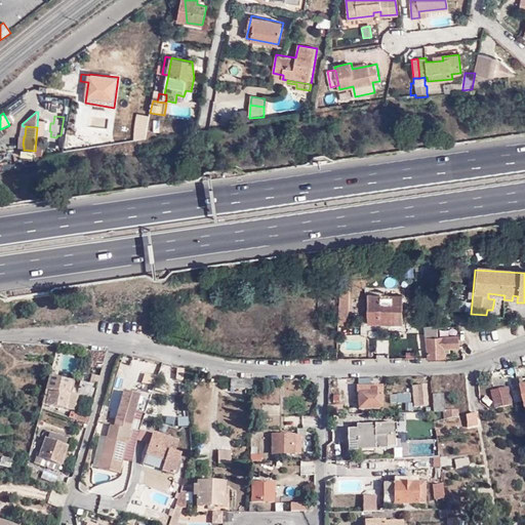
[(353,286),(353,314),(362,314),(363,286),(353,286)]
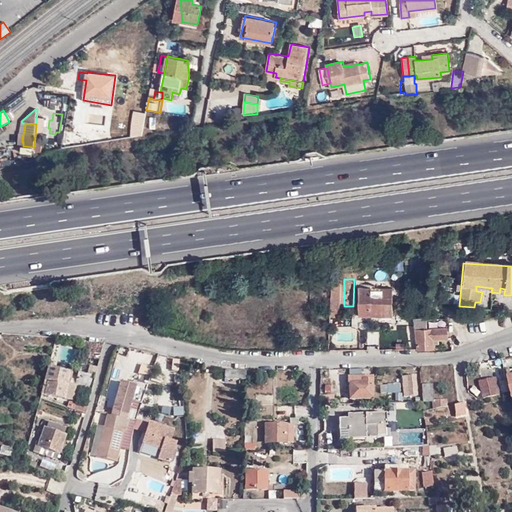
[(371,314),(392,316),(392,289),(358,288),(358,315),(371,314)]
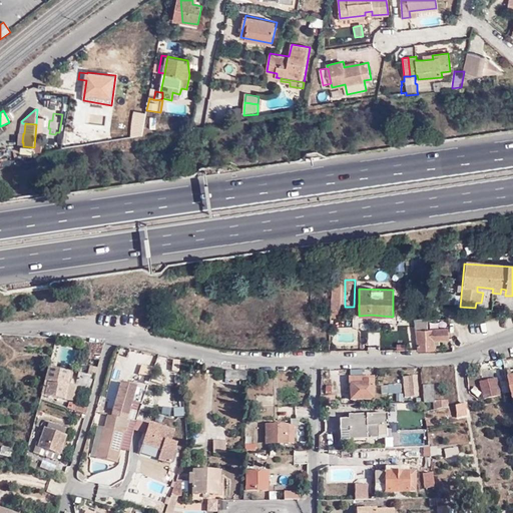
[(427,319),(414,318),(418,351),(434,351),(434,344),(433,340),(439,340),(448,340),(448,329),(427,329),(427,319)]
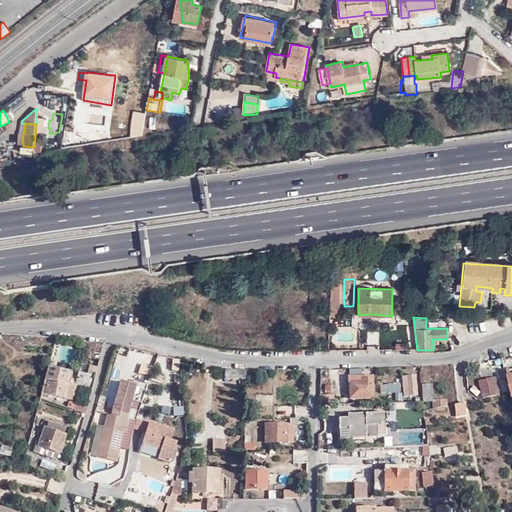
[(101,354),(104,344),(89,341),(87,352),(94,353),(101,354)]
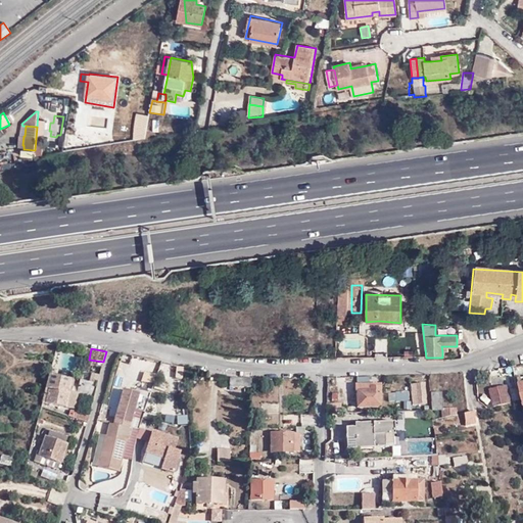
[(58,374),(50,372),(42,402),(74,410),(77,396),(68,394),(70,385),(74,386),(75,380),(58,376),(58,374)]
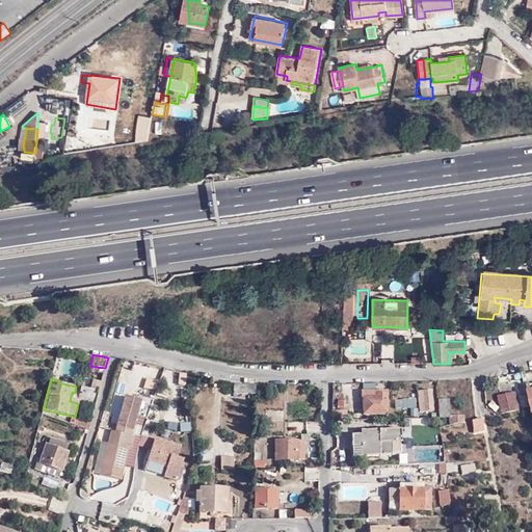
[(97,402),(101,382),(92,380),(90,387),(92,388),(91,391),(80,388),(78,397),(97,402)]
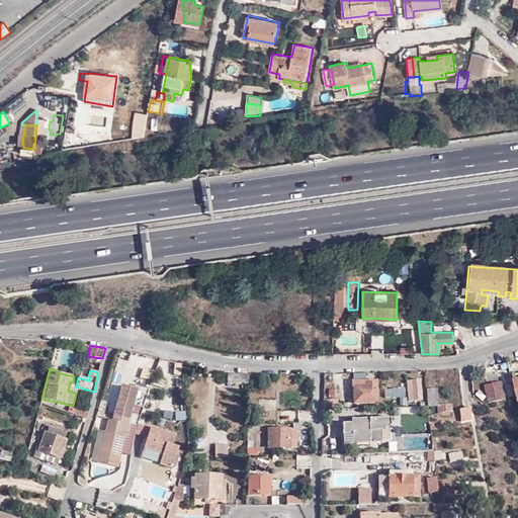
[(248,375),(228,374),(229,383),(248,384),(248,375)]
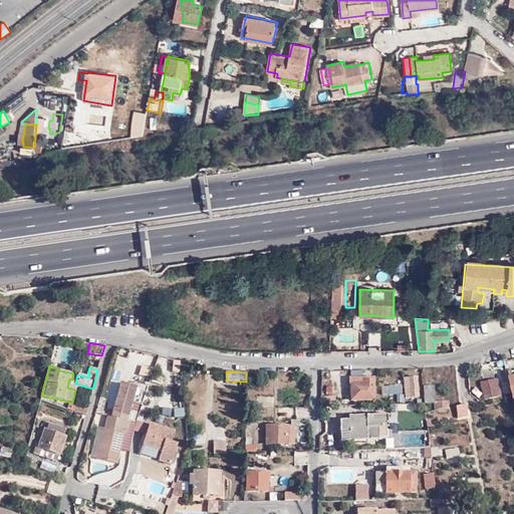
[(374,384),(374,379),(363,379),(363,376),(348,376),(347,383),(350,383),(351,400),(373,400),(373,384),(374,384)]
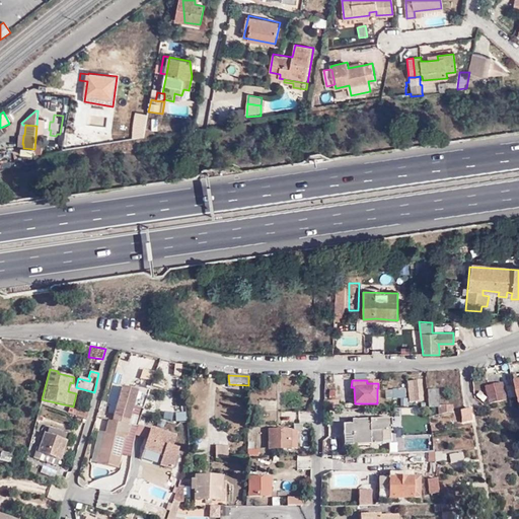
[(420,380),(415,381),(419,403),(424,401),(420,380)]
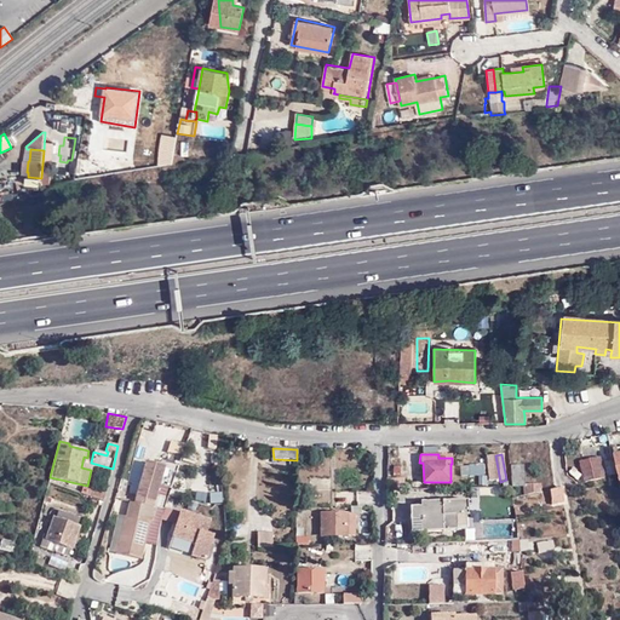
[(579,459),(584,481),(606,475),(601,454),(579,459)]
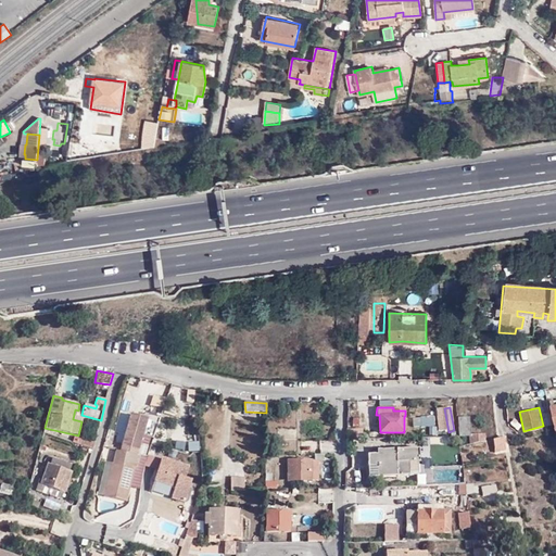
[(449,432),(444,408),(434,409),(440,433),(449,432)]
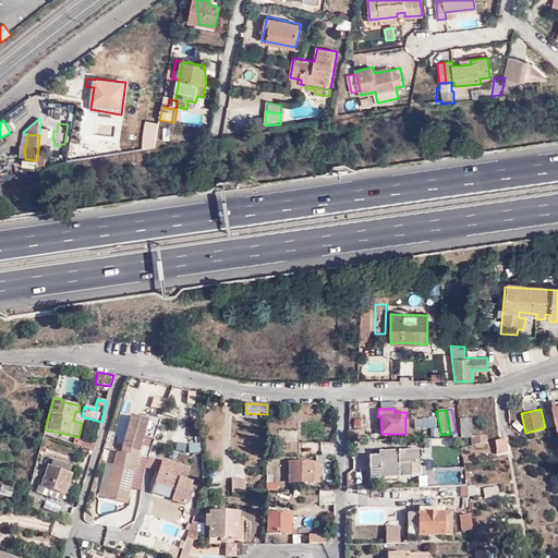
[(415,427),(437,426),(437,417),(415,417),(415,427)]
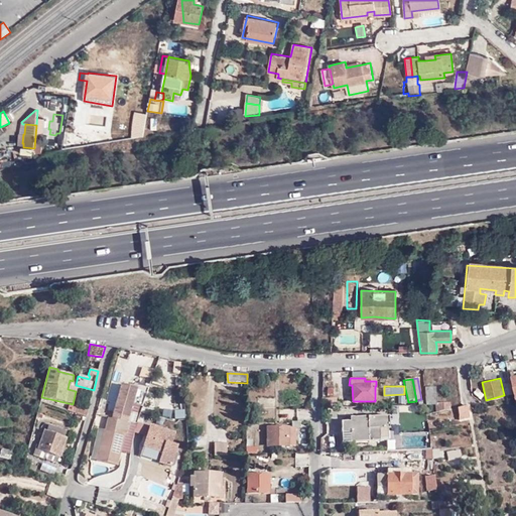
[(436,412),(452,409),(450,401),(437,403),(436,390),(426,390),(428,407),(436,406),(436,412)]
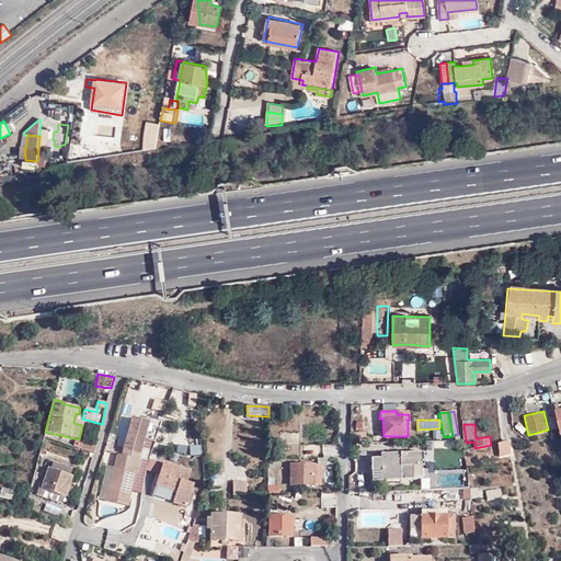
[(152,436),(141,433),(136,447),(147,451),(152,436)]
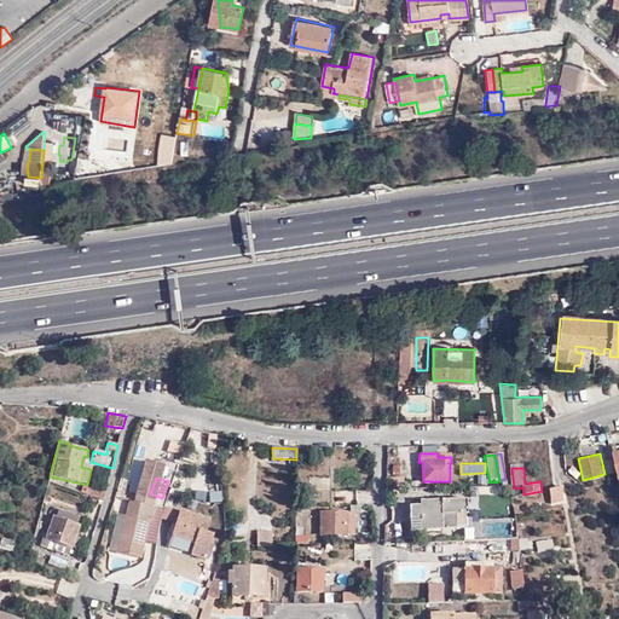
[(562,499),(560,486),(553,487),(548,489),(550,501),(562,499)]
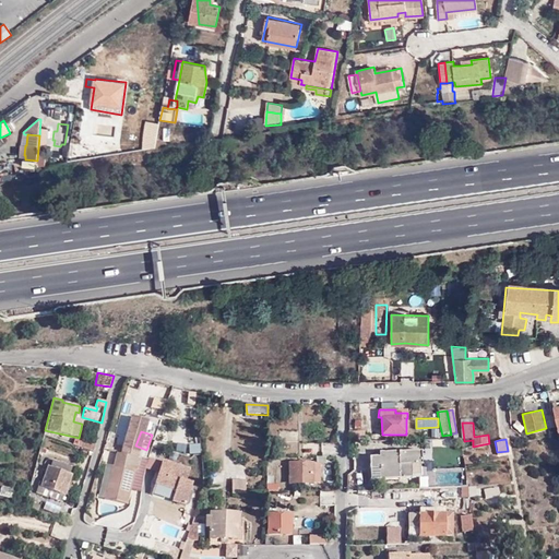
[(370,479),(423,477),(421,450),(378,452),(378,456),(369,456),(370,479)]
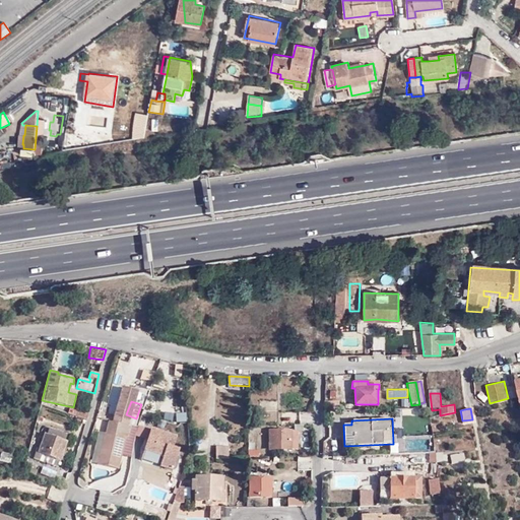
[(128,426),(114,421),(112,435),(100,432),(92,462),(118,468),(128,426)]
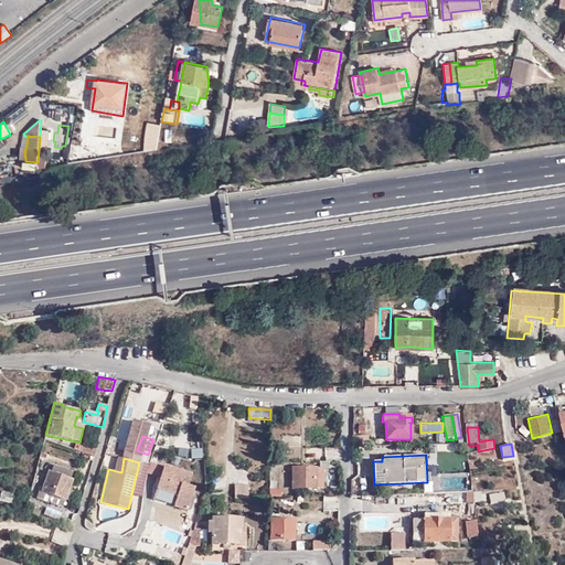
[(73,473),(55,467),(53,472),(51,471),(42,492),(65,501),(66,499),(70,500),(73,491),(70,490),(73,480),(71,479),(73,473)]
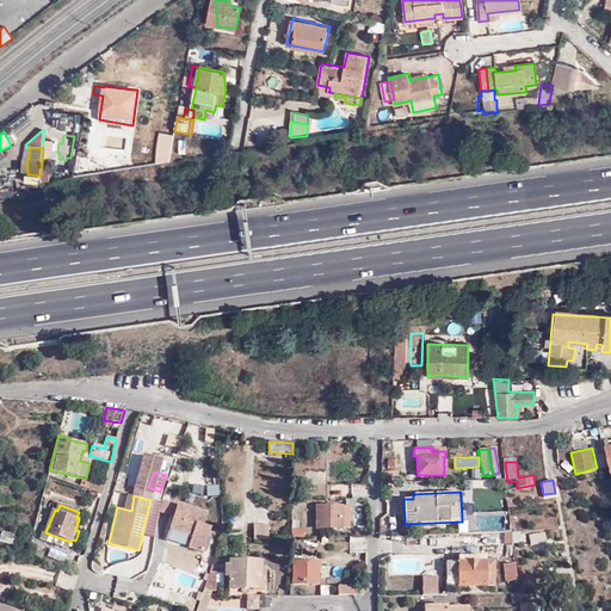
[(210,513),(180,505),(172,529),(195,536),(191,548),(205,551),(213,530),(205,526),(210,513)]
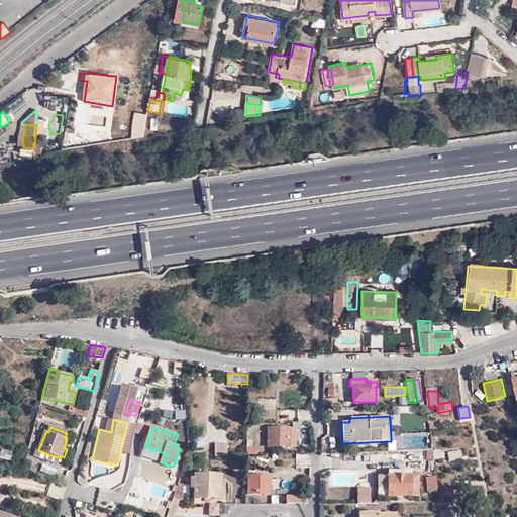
[(268,428),(268,446),(296,447),(296,429),(268,428)]
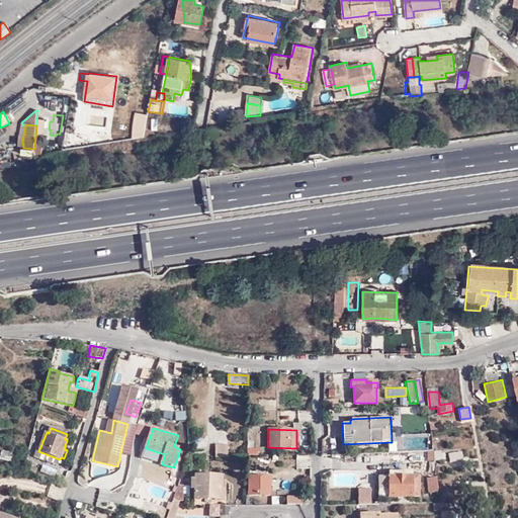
[(228,445),(216,445),(216,457),(228,456),(228,445)]
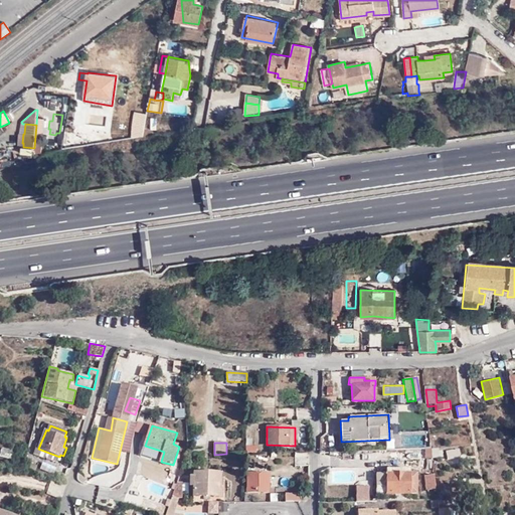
[(255,445),(245,445),(245,453),(256,453),(255,445)]
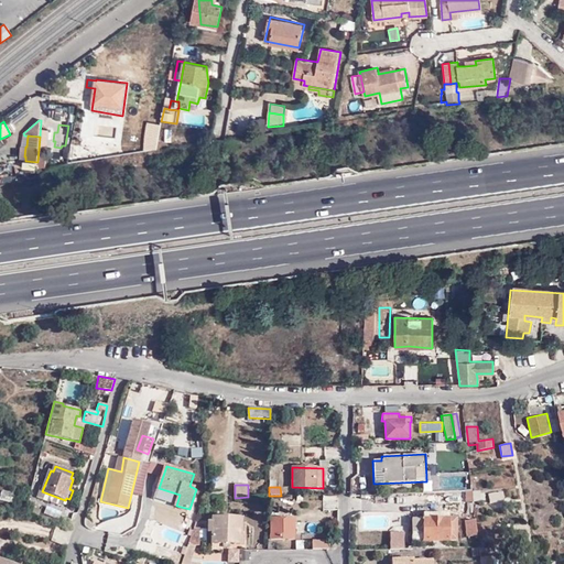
[(488,499),(505,500),(505,490),(488,490),(488,499)]
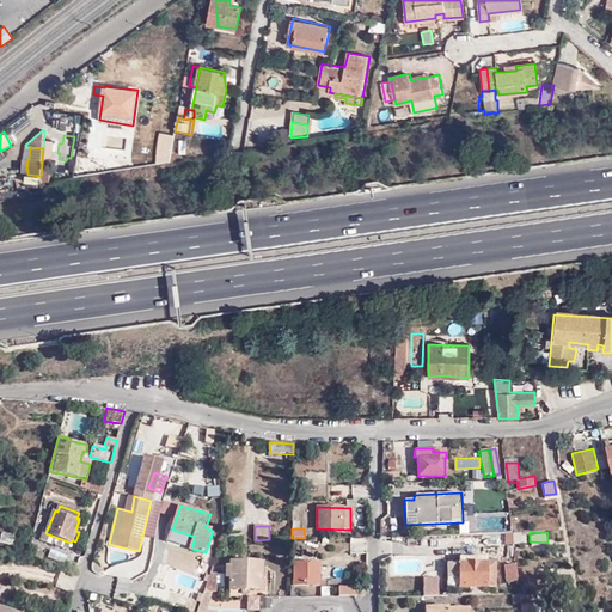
[(16,537),(1,533),(0,536),(0,543),(13,546),(16,537)]
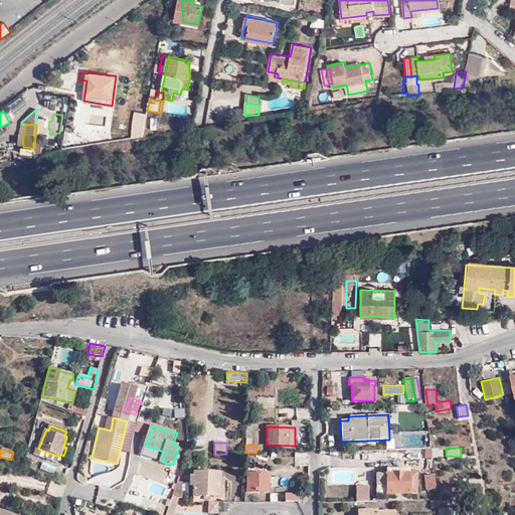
[(42,461),(39,468),(53,473),(56,466),(42,461)]
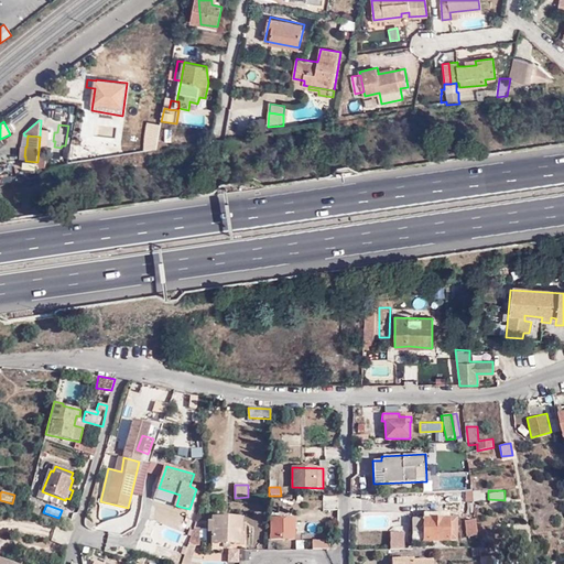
[(97,523),(114,530),(122,513),(106,506),(97,523)]
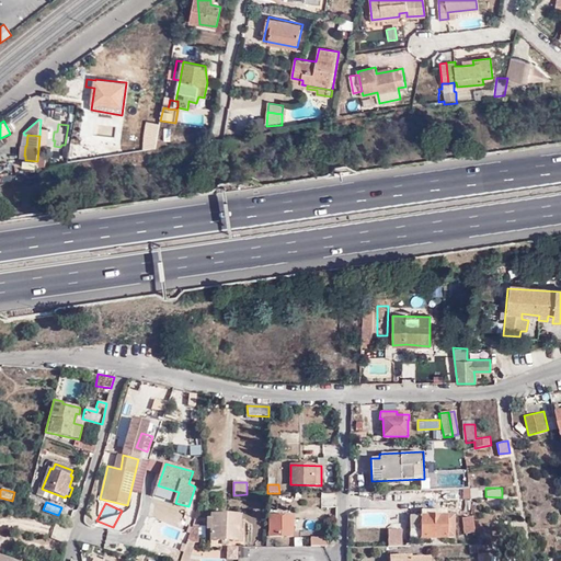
[(271,516),(270,536),(290,536),(292,516),(271,516)]
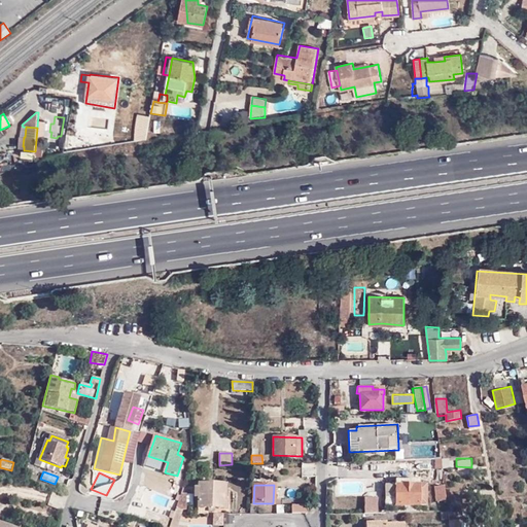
[(394,485),(379,486),(379,492),(383,492),(383,505),(426,504),(425,485),(418,485),(394,485)]
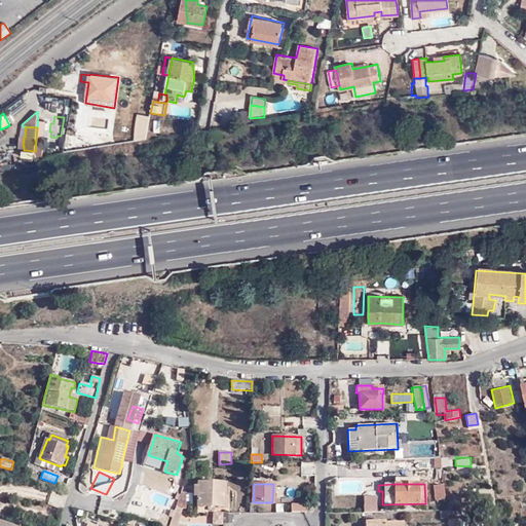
[(446,500),(444,485),(435,486),(437,500),(446,500)]
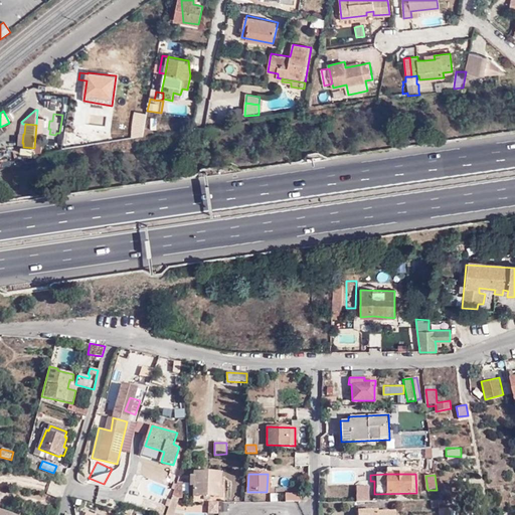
[(219,477),(194,477),(194,479),(191,479),(191,498),(203,498),(203,501),(209,501),(210,498),(219,497),(219,477)]
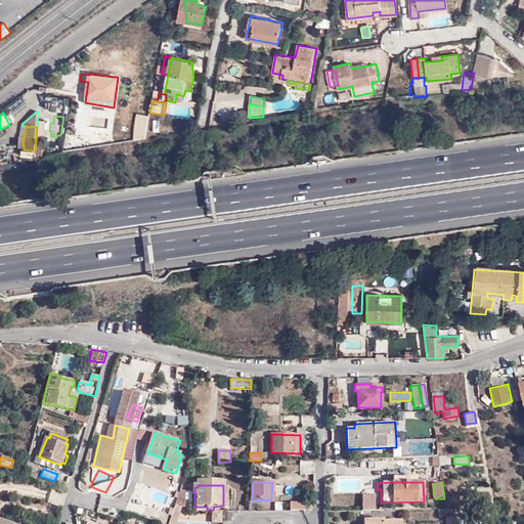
[(55,489),(51,500),(63,505),(68,494),(55,489)]
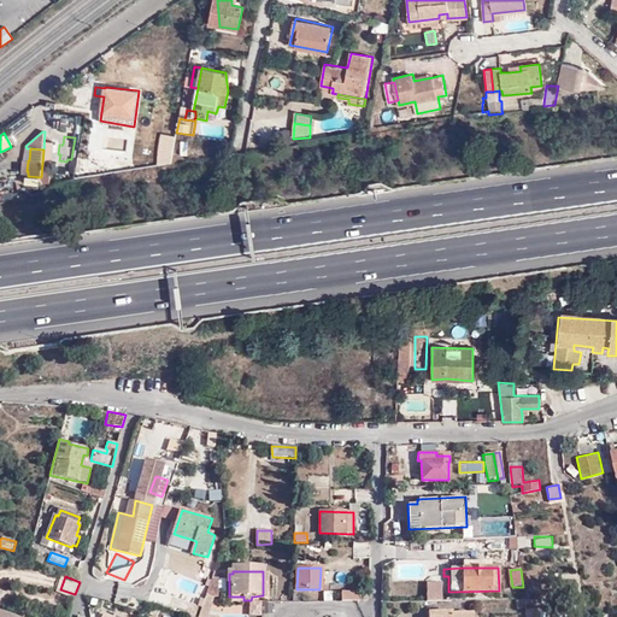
[(427,580),(428,598),(444,597),(442,579),(427,580)]
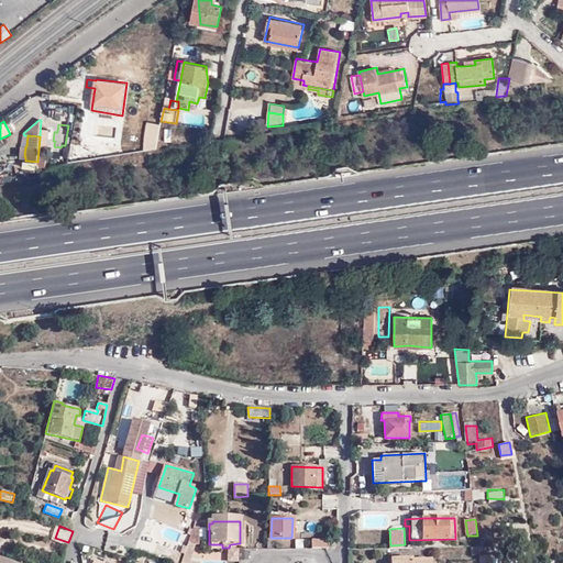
[(311,539),(311,548),(329,548),(329,540),(311,539)]
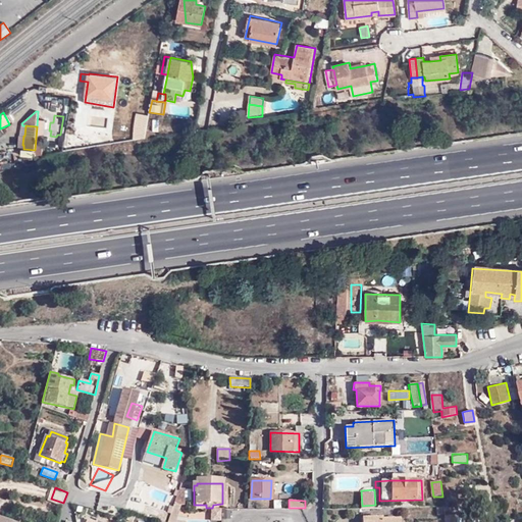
[(173,521),(177,509),(178,509),(179,506),(174,505),(170,518),(169,521),(173,521)]
